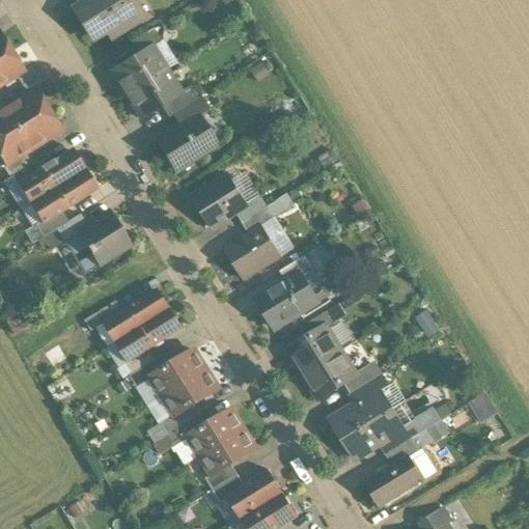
[(87,0),(74,8),(81,22),(84,20),(93,35),(105,28),(111,37),(129,27),(122,18),(135,9),(129,0),(87,0)]
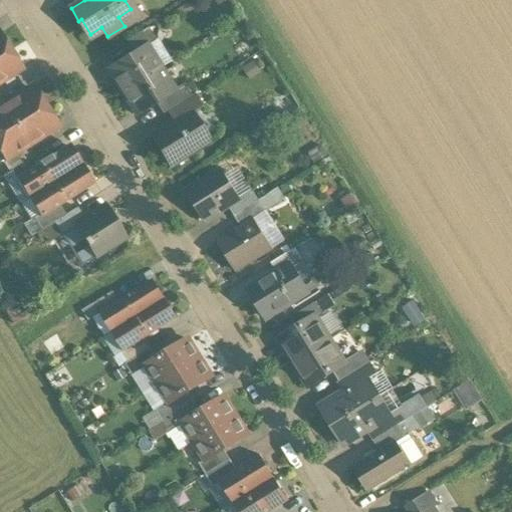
[(146,27),(124,40),(132,50),(143,44),(144,45),(153,39),(146,27)]
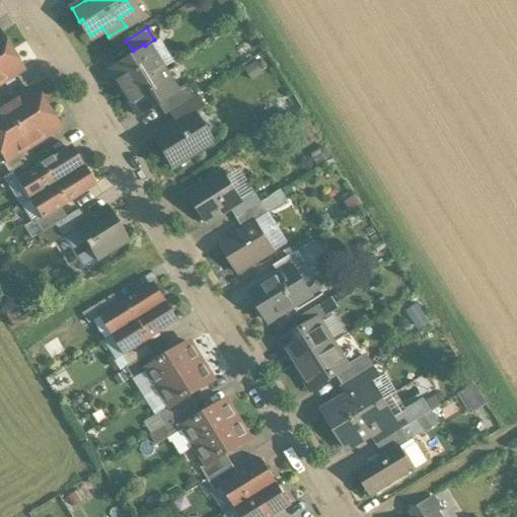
[(133,51),(106,67),(117,83),(119,82),(124,89),(159,68),(145,46),(144,45),(133,51)]
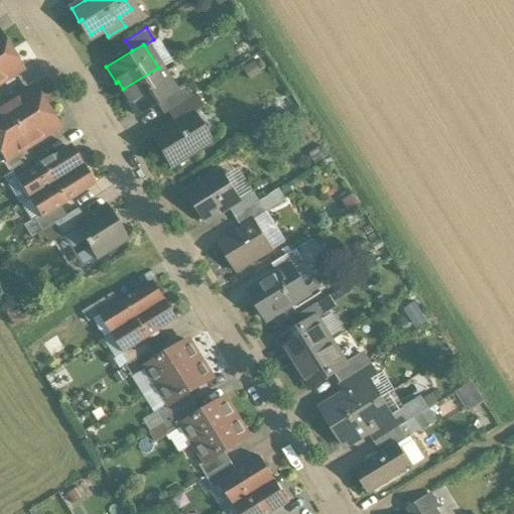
[(6,51),(0,54),(0,81),(17,70),(6,51)]
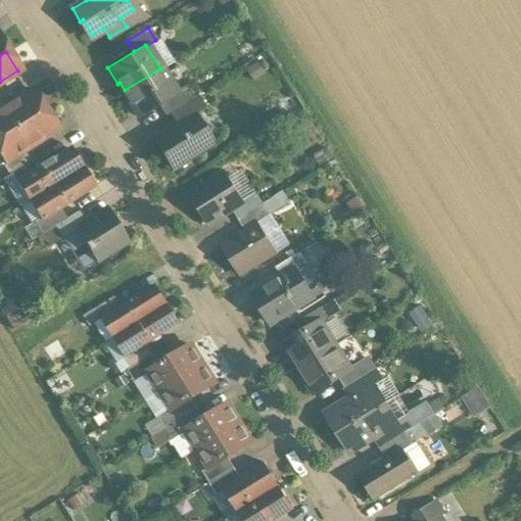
[(160,68),(125,90),(130,100),(129,101),(139,117),(158,105),(176,94),(175,92),(160,68)]
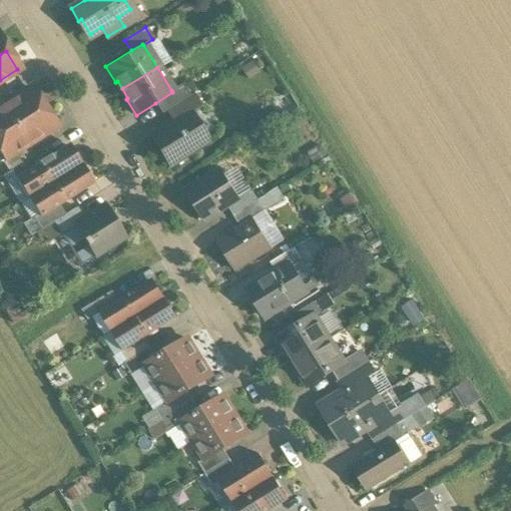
[(181,84),(171,90),(172,92),(155,103),(160,112),(163,110),(187,95),(181,84)]
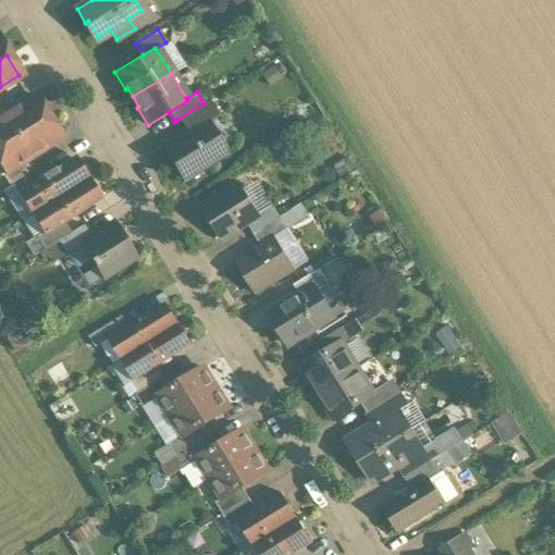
[(0,144),(45,115),(33,96),(0,115),(0,144)]
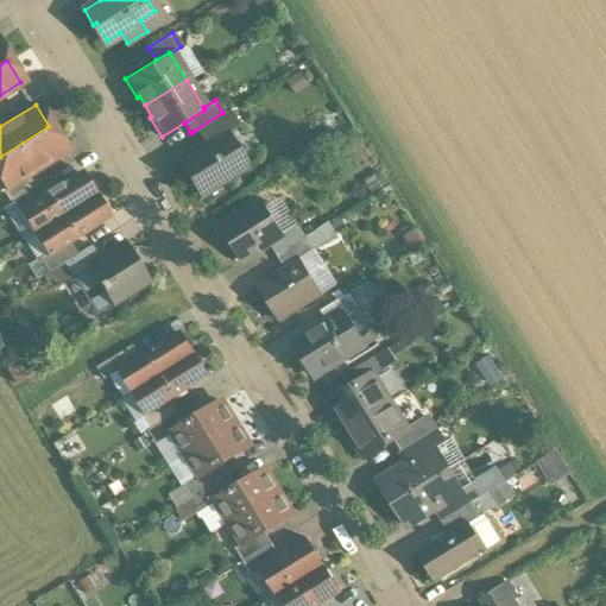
[(237,126),(226,111),(222,113),(194,131),(202,144),(221,131),(223,134),(237,126)]
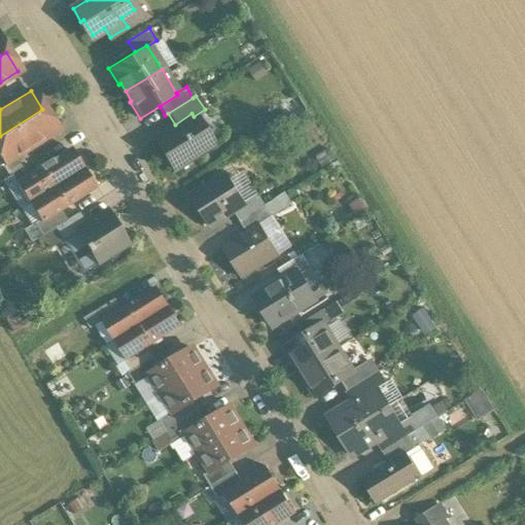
[(42,109),(0,136),(0,150),(5,159),(6,160),(22,150),(55,130),(42,109)]
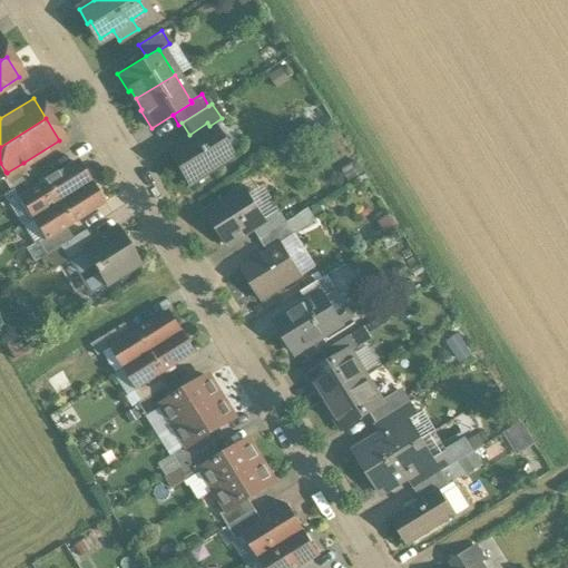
[(189,135),(165,150),(187,184),(199,176),(203,177),(214,170),(214,166),(209,159),(224,149),(209,126),(207,123),(189,135)]
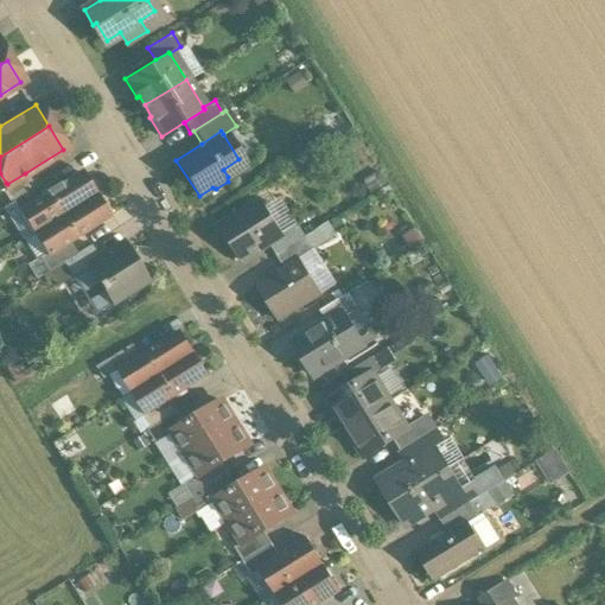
[(223,170),(228,177),(244,167),(239,159),(223,170)]
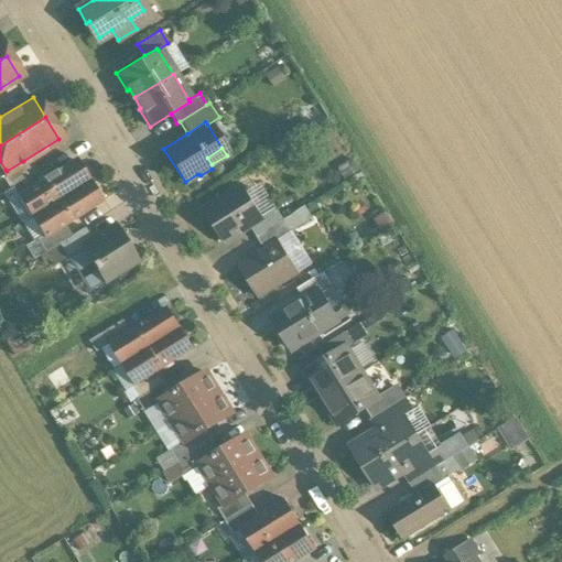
[(36,182),(20,193),(20,195),(32,214),(85,181),(73,160),(36,182)]
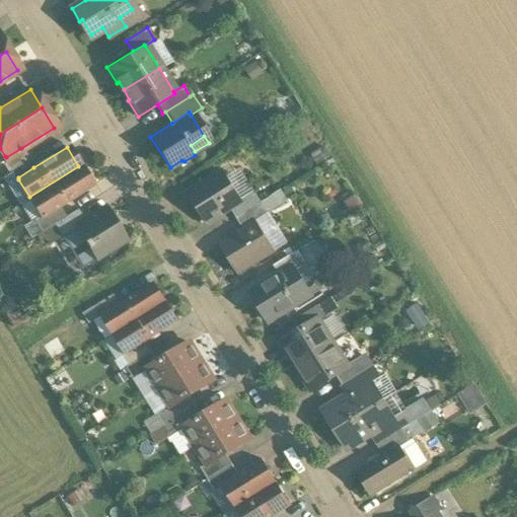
[(21,148),(6,157),(5,156),(0,159),(0,162),(5,171),(27,157),(21,148)]
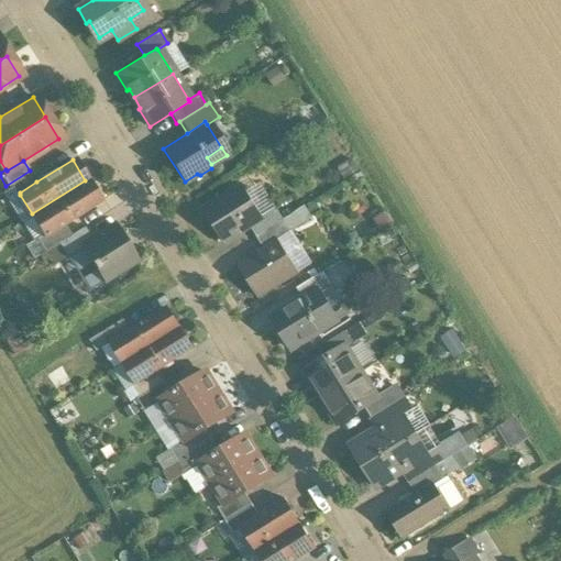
[(30,171),(6,186),(14,198),(20,195),(20,193),(36,182),(30,171)]
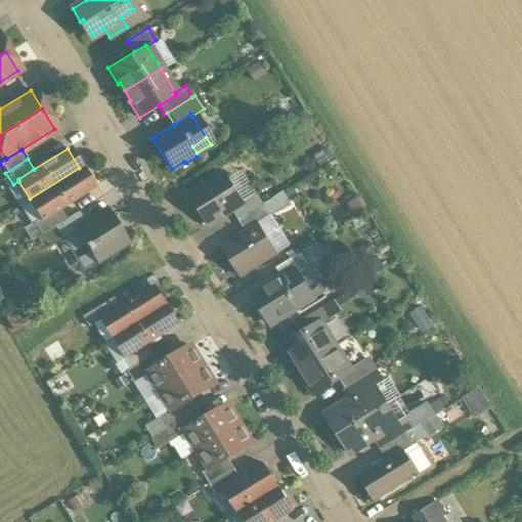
[(79,168),(30,199),(41,216),(42,218),(58,208),(91,187),(79,168)]
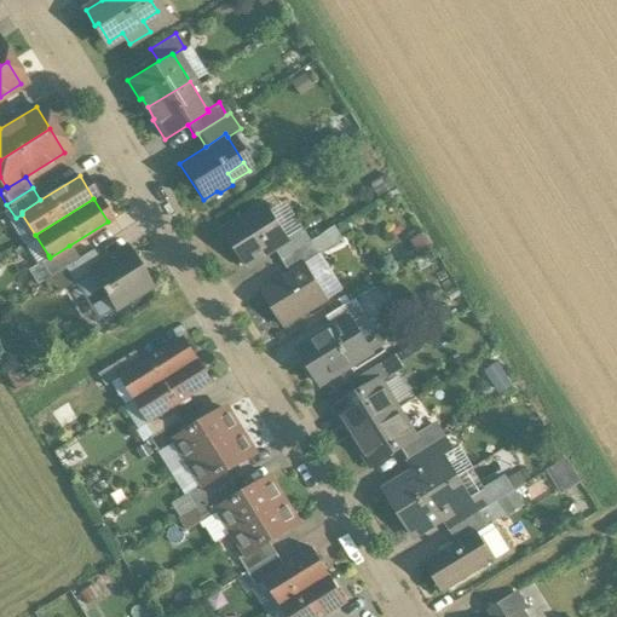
[(266,206),(223,232),(244,265),(274,247),(287,238),(287,237),(266,206)]
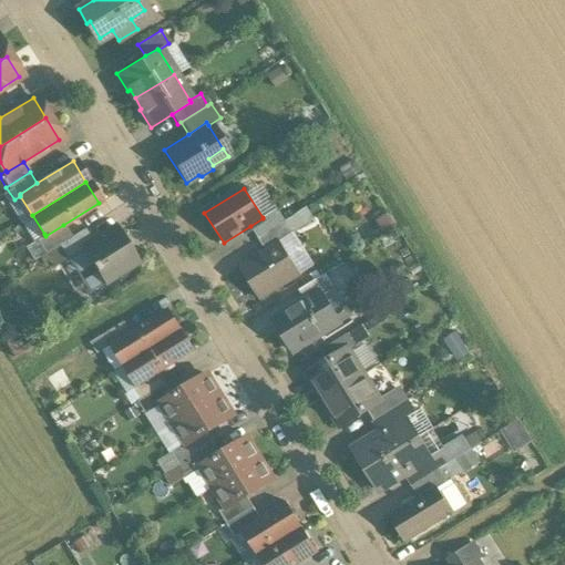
[(276,209),(263,217),(263,218),(250,226),(256,236),(283,219),(276,209)]
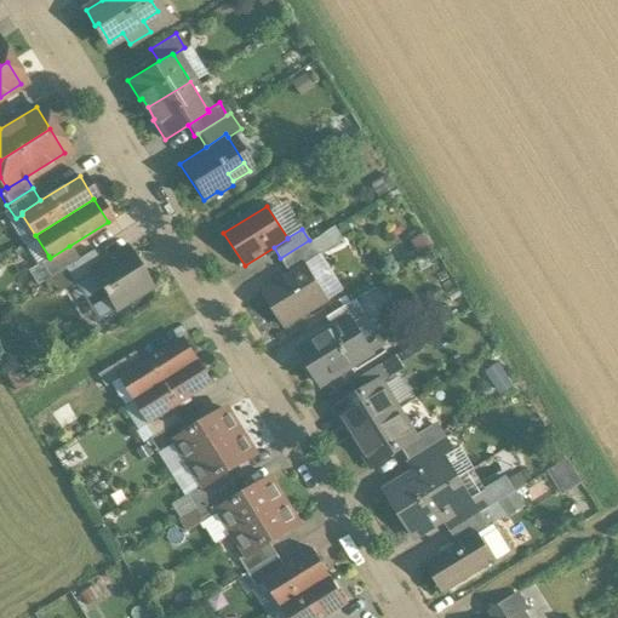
[(309,240),(280,258),(290,273),(303,264),(319,255),(309,240)]
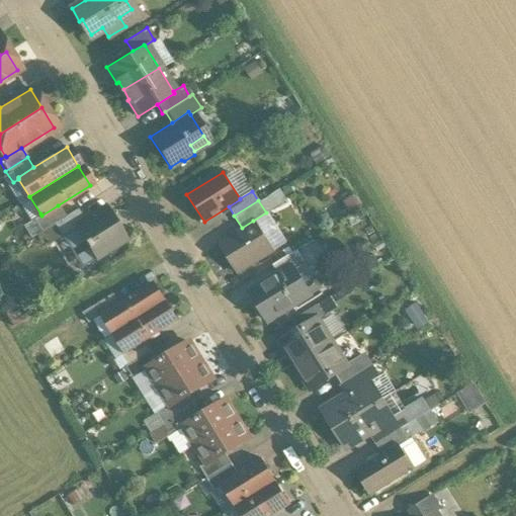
[(58,205),(41,216),(40,213),(34,218),(41,230),(53,223),(64,216),(58,205)]
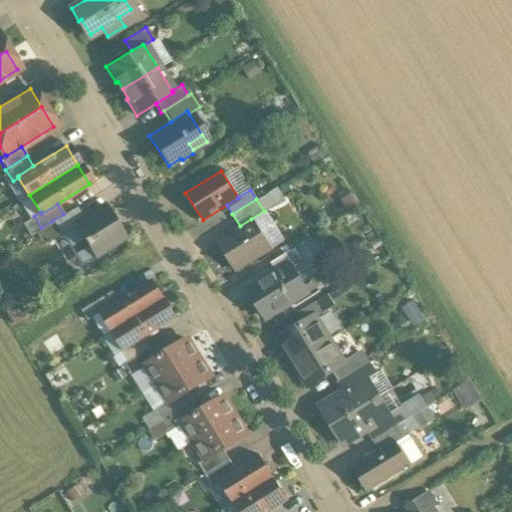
[(81,217),(73,222),(74,224),(83,238),(81,239),(85,245),(87,244),(94,256),(123,238),(102,205),(81,217)]
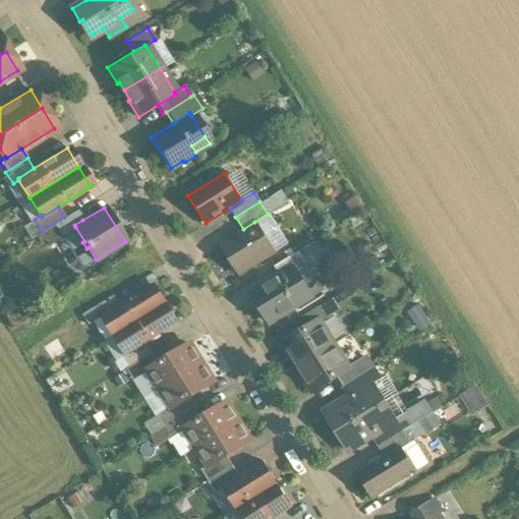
[(64,217),(53,224),(60,236),(75,227),(74,225),(82,220),(76,210),(64,217)]
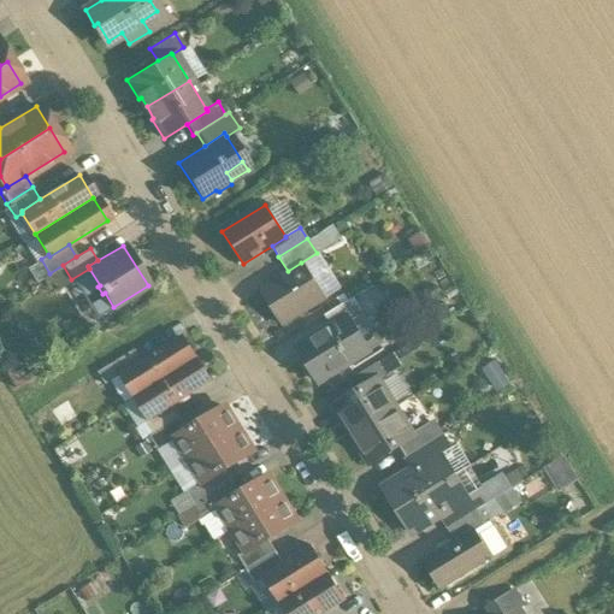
[(288,271),(259,289),(281,323),(324,297),(301,263),(288,271)]
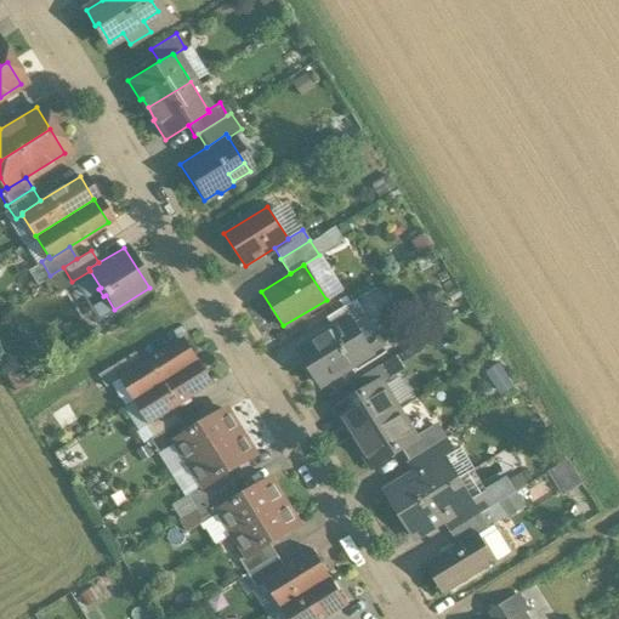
[(356,299),(327,317),(335,330),(352,319),(352,321),(364,313),(356,299)]
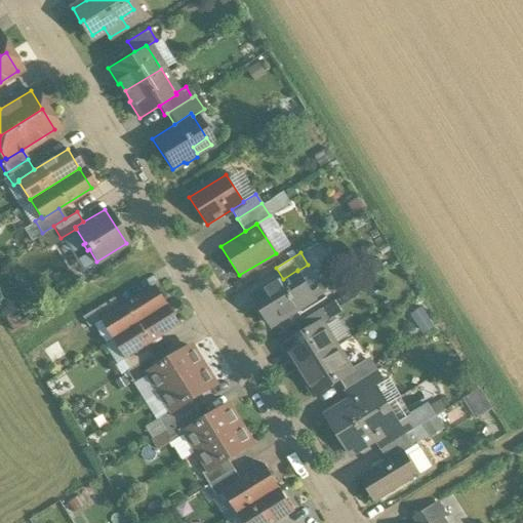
[(283,279),(252,296),(269,324),(324,291),(318,280),(308,286),(297,271),(297,270),(283,279)]
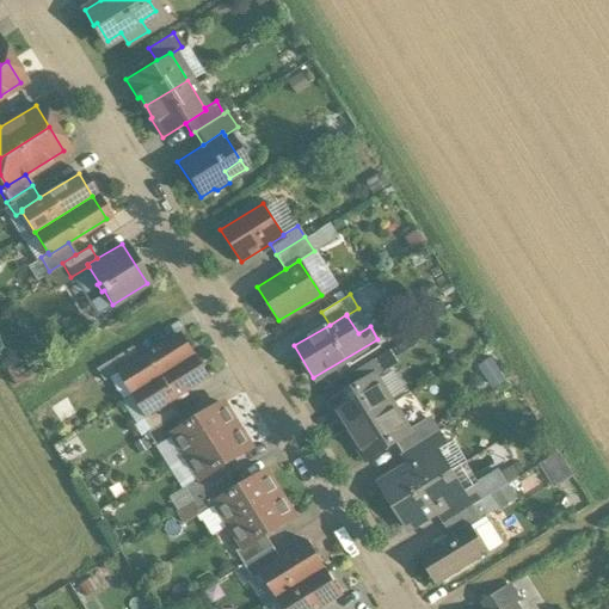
[(139,360),(122,369),(122,371),(135,392),(192,356),(178,334),(139,360)]
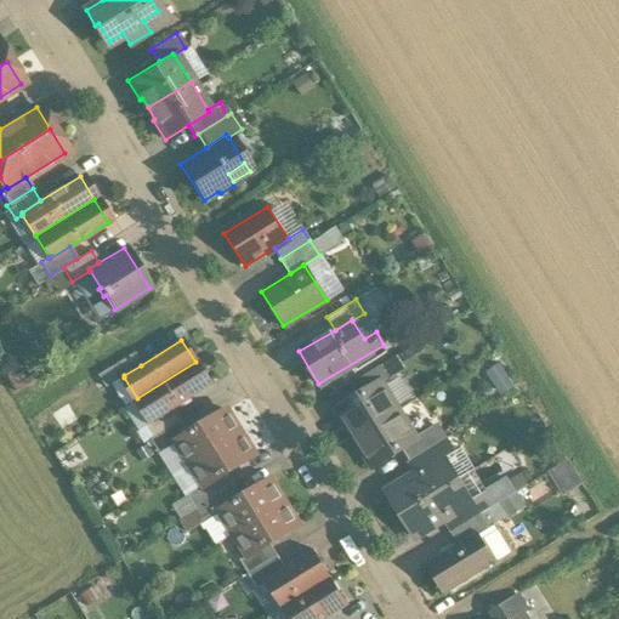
[(132,352),(109,367),(119,381),(124,378),(124,375),(141,365),(132,352)]
